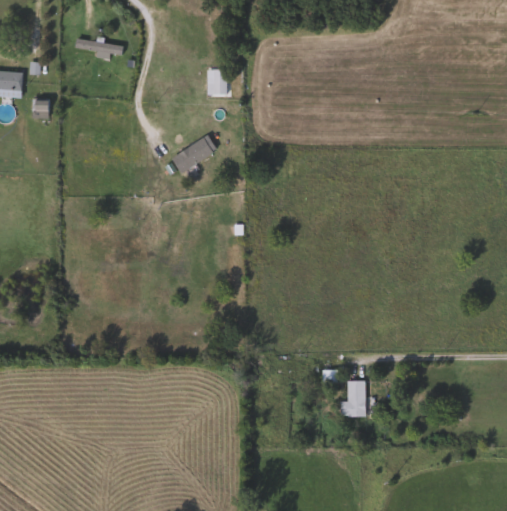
[(227,69),(227,94),(207,94),(207,69),(227,69)]
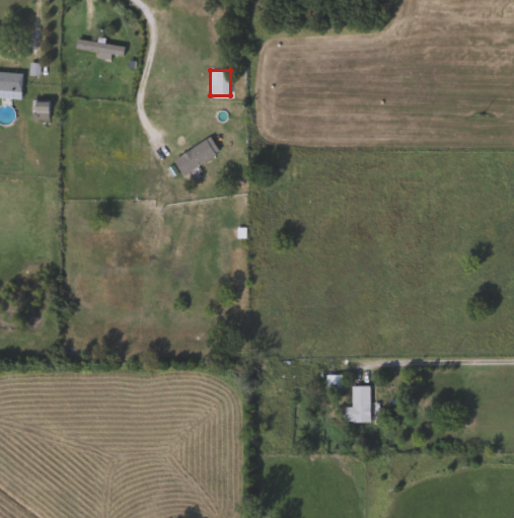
[(22,91),(0,90),(0,71),(23,73),(22,91)]
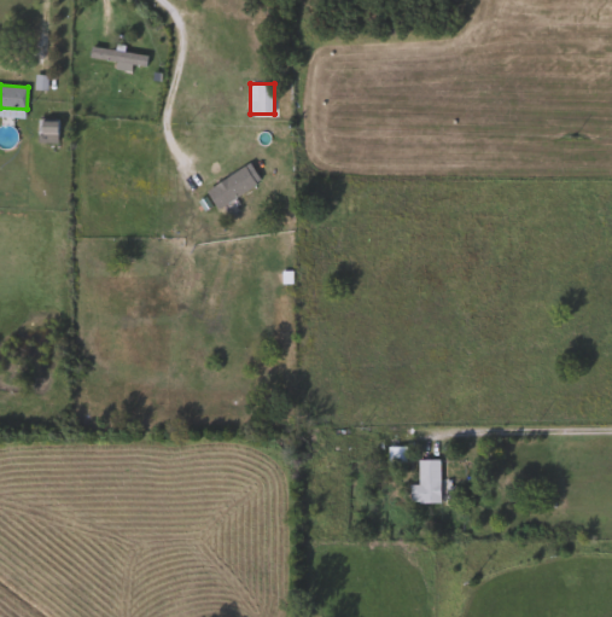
[(208,191),(246,166),(258,184),(220,209),(208,191)]
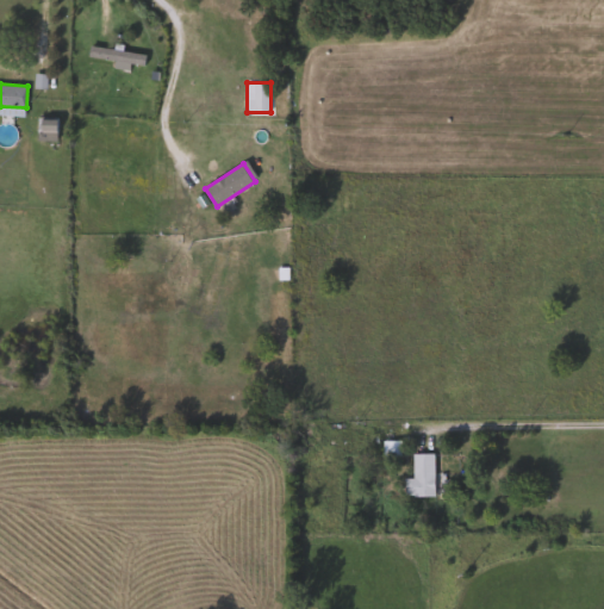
[(405,442),(405,457),(385,457),(385,442),(405,442)]
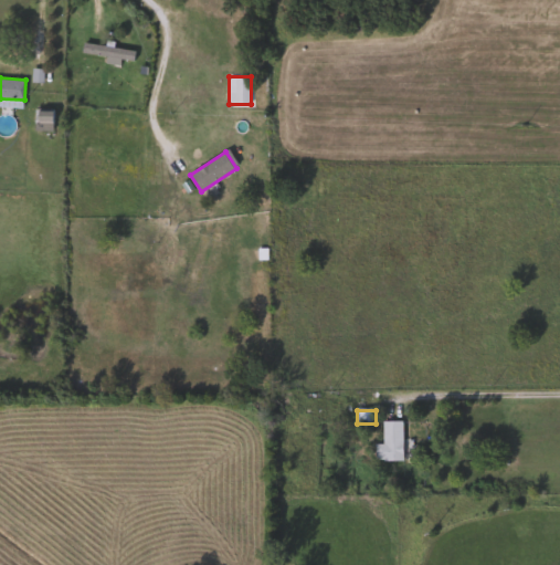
[(383,443),(383,421),(404,421),(404,460),(376,460),(376,443),(383,443)]
